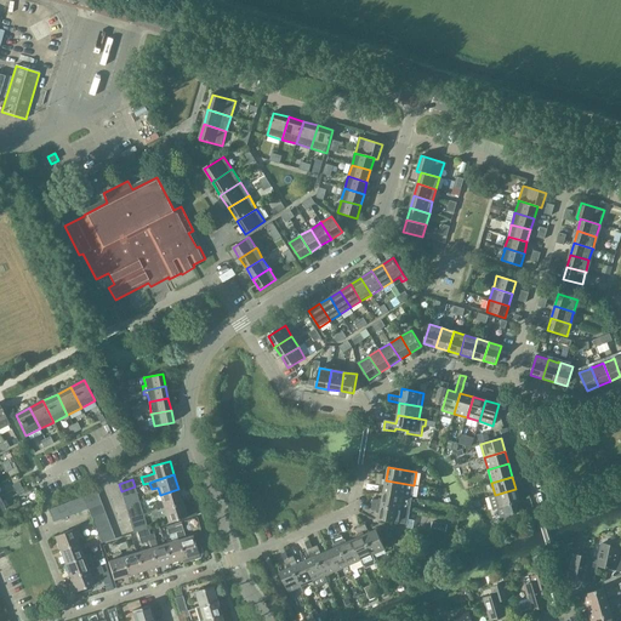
[(383,494),(411,499),(414,485),(386,480),(383,494)]
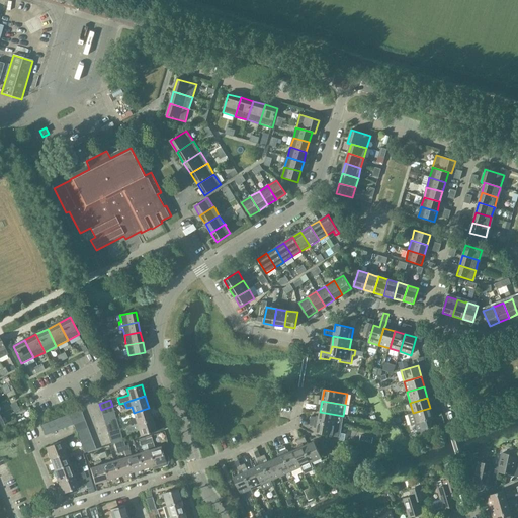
[(101,410),(102,416),(114,412),(112,406),(101,410)]
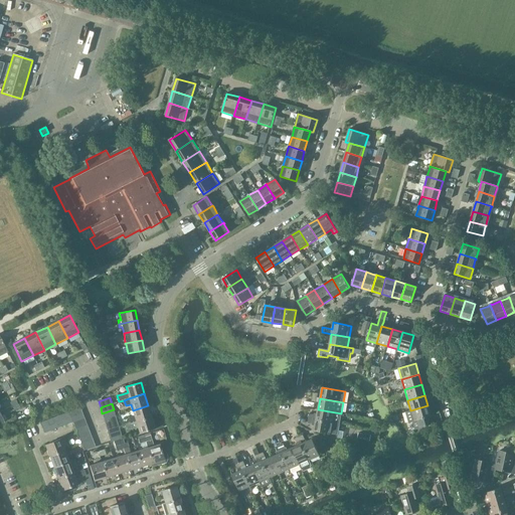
[(130,423),(136,421),(151,416),(148,405),(133,410),(135,415),(129,417),(130,423)]
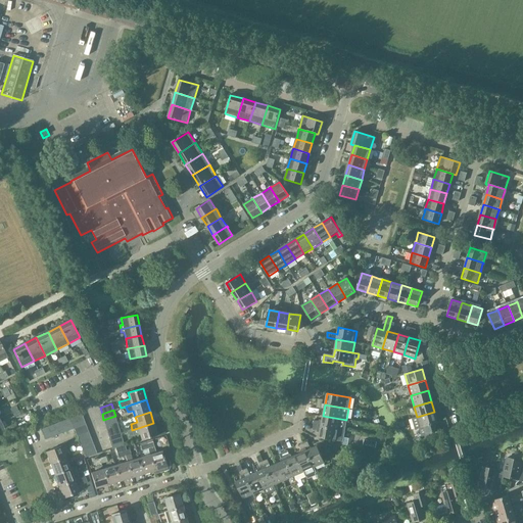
[(417,417),(412,419),(416,430),(428,426),(430,434),(440,431),(437,423),(438,423),(434,412),(417,417)]
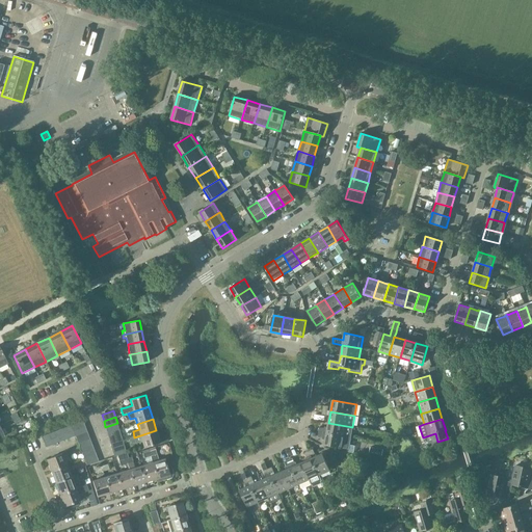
[(72,425),(74,431),(85,427),(83,421),(72,425)]
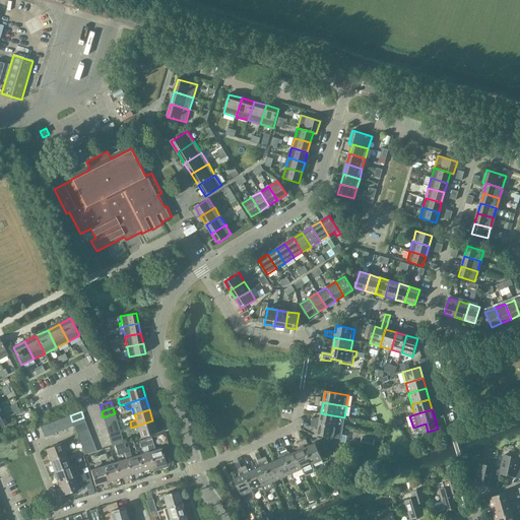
[(103,417),(105,423),(117,419),(115,413),(103,417)]
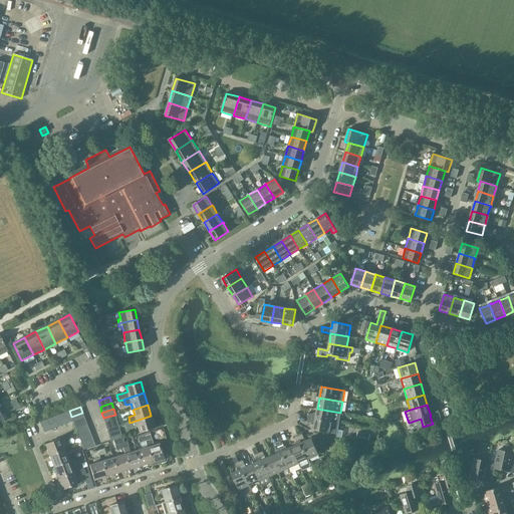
[(309,414),(308,418),(339,424),(341,413),(340,413),(317,409),(316,413),(314,413),(313,415),(309,414)]
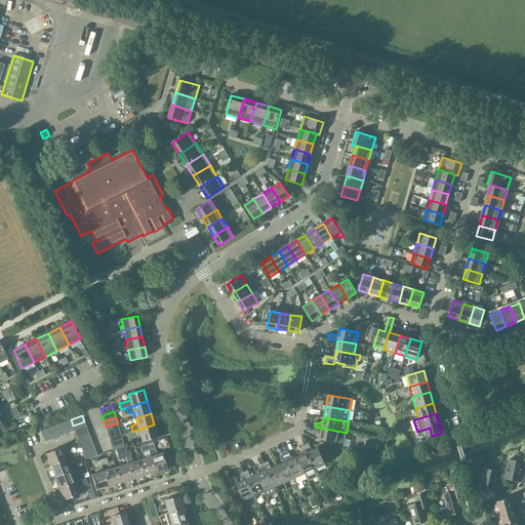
[(71,419),(65,422),(69,433),(74,431),(73,426),(71,419)]
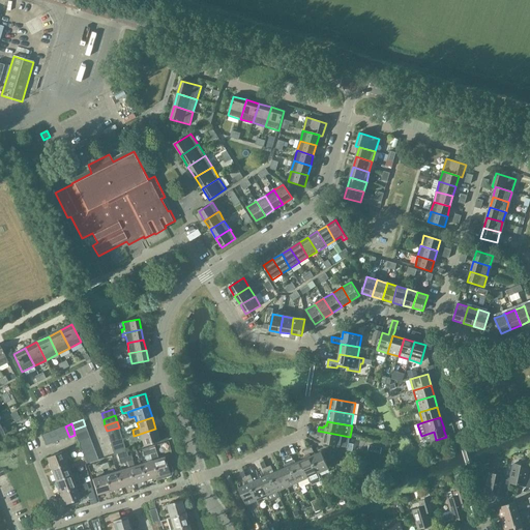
[(85,425),(74,430),(75,435),(76,436),(87,432),(85,425)]
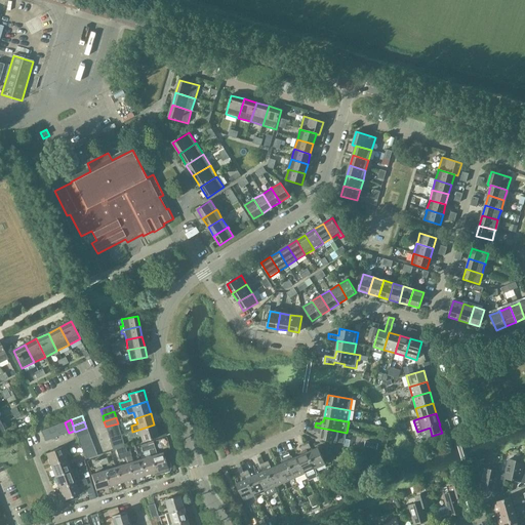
[(65,422),(58,425),(63,435),(69,433),(65,422)]
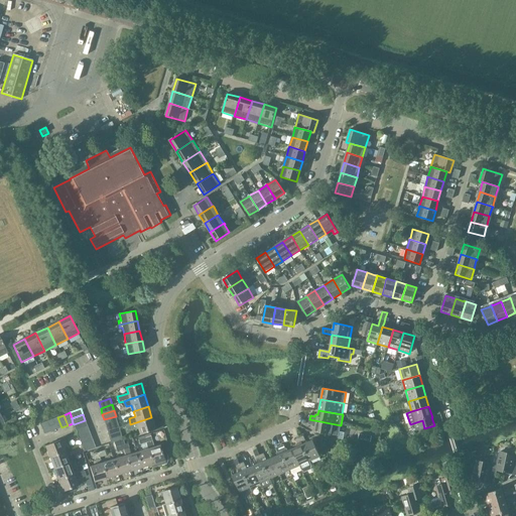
[(104,419),(106,425),(117,422),(116,416),(104,419)]
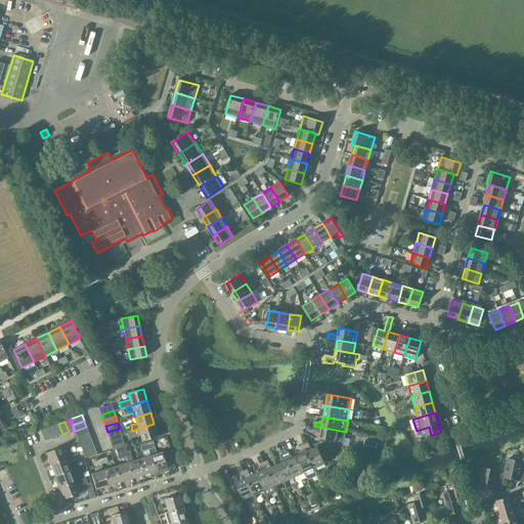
[(58,424),(53,426),(57,436),(62,434),(58,424)]
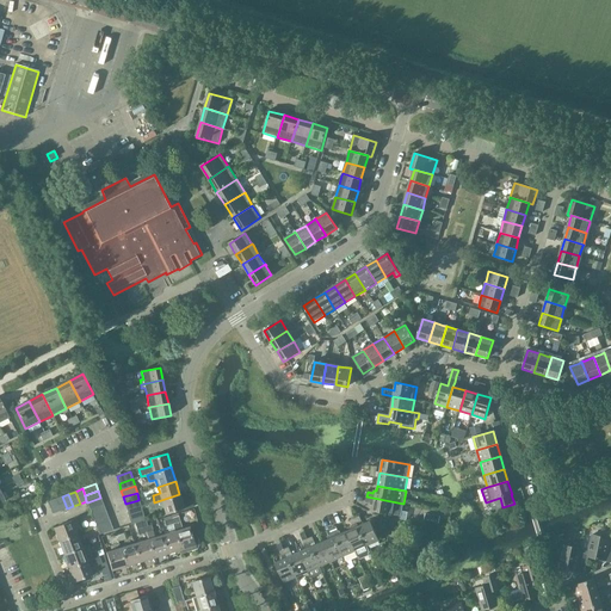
[(152,511),(156,510),(164,507),(166,514),(184,508),(179,494),(161,500),(154,503),(149,504),(152,511)]
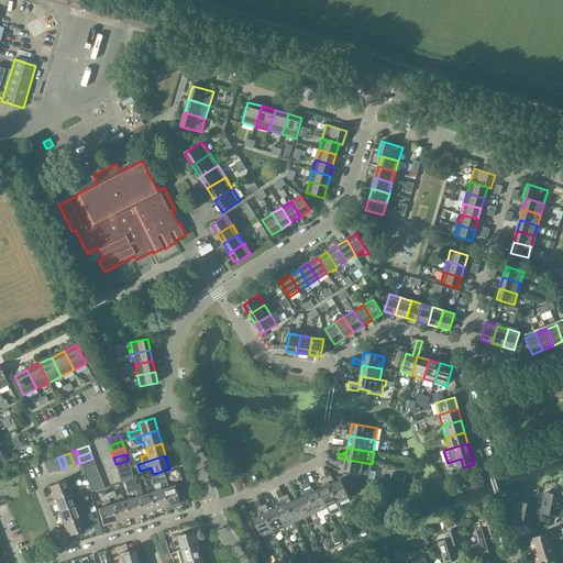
[(55,471),(62,468),(57,457),(51,460),(55,471)]
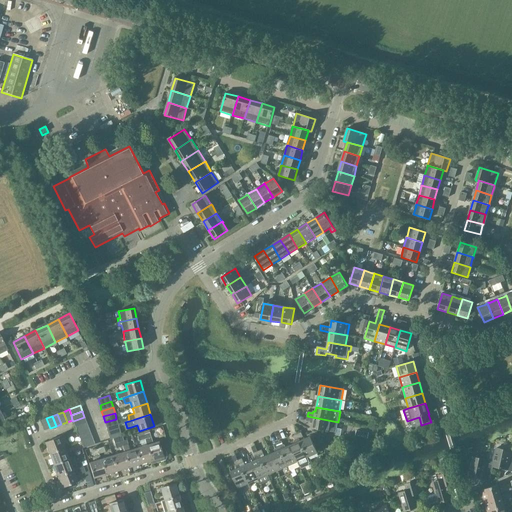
[(338,422),(307,416),(306,420),(311,421),(311,423),(313,423),(312,428),(336,433),(338,422)]
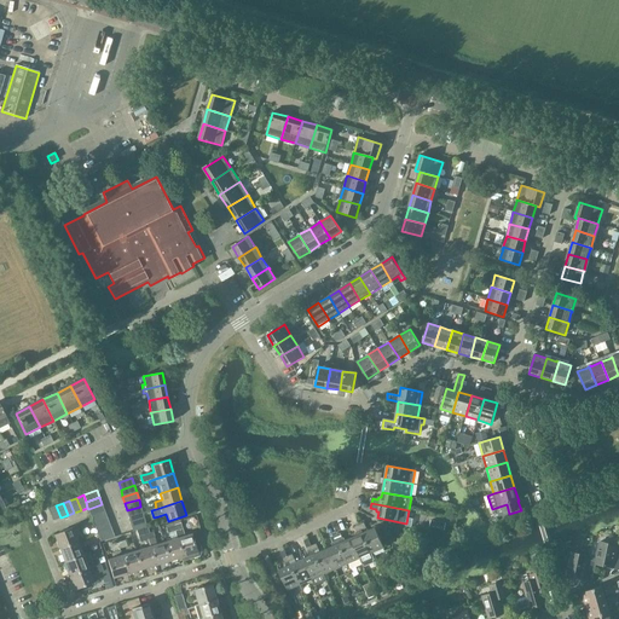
[(102,504),(88,509),(91,516),(104,510),(102,504)]
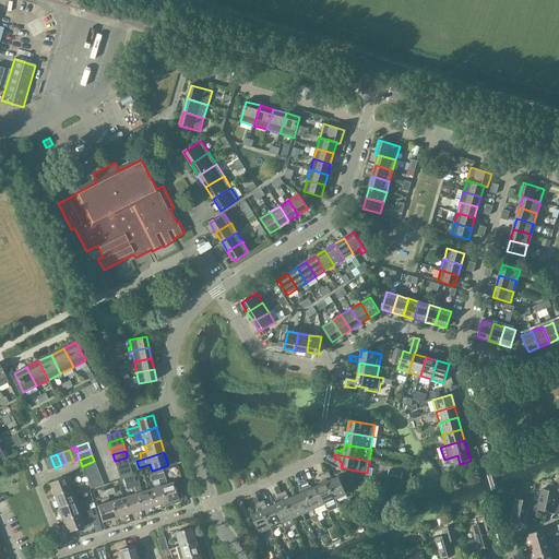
[(48,471),(55,467),(50,456),(44,459),(48,471)]
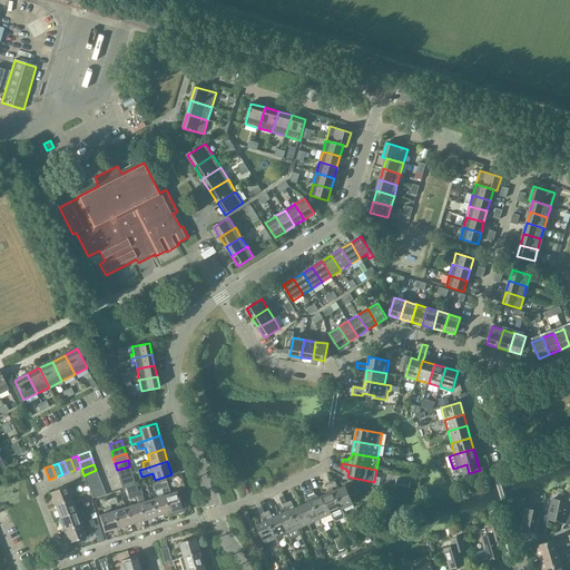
[(117,470),(119,477),(131,472),(129,467),(117,470)]
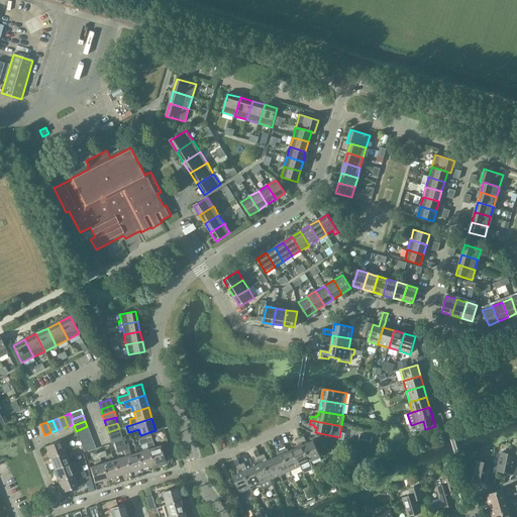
[(87,426),(76,431),(78,436),(89,432),(87,426)]
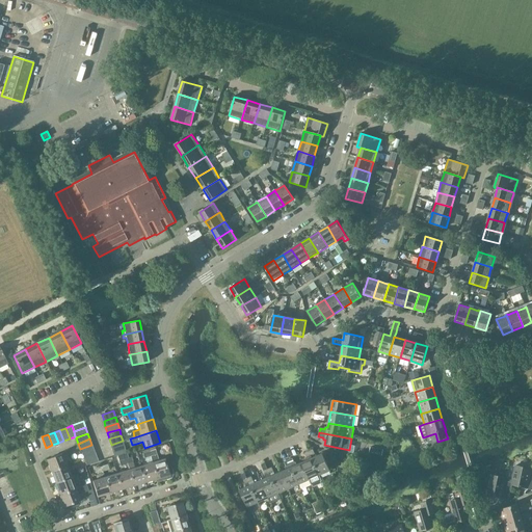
[(123,441),(111,445),(112,451),(125,447),(123,441)]
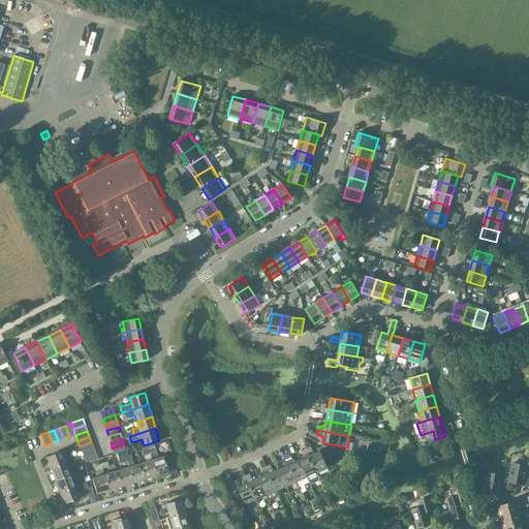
[(80,446),(82,452),(94,447),(91,442),(80,446)]
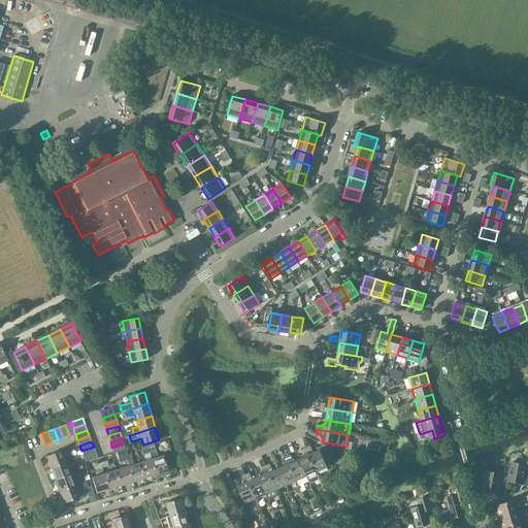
[(124,443),(111,448),(113,454),(126,450),(124,443)]
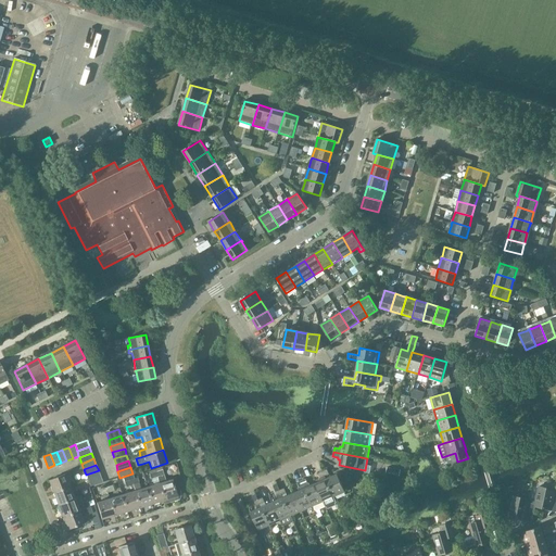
[(86,475),(89,481),(101,477),(99,470),(86,475)]
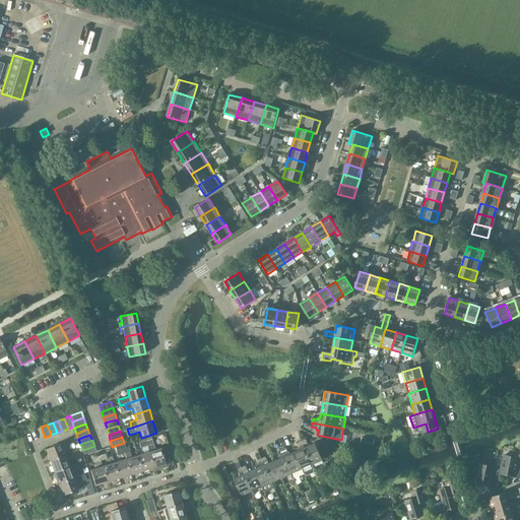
[(50,461),(65,455),(61,444),(46,449),(50,461)]
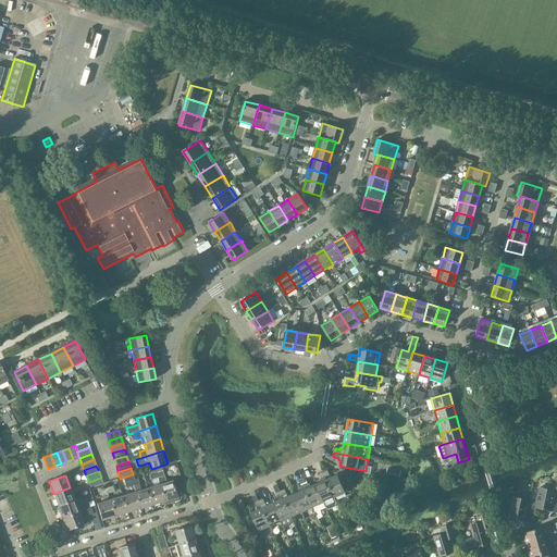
[(338,475),(326,480),(335,498),(346,493),(338,475)]
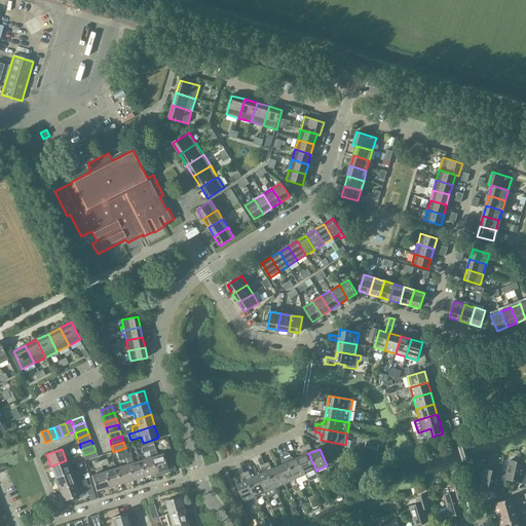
[(96,451),(84,455),(85,460),(98,456),(96,451)]
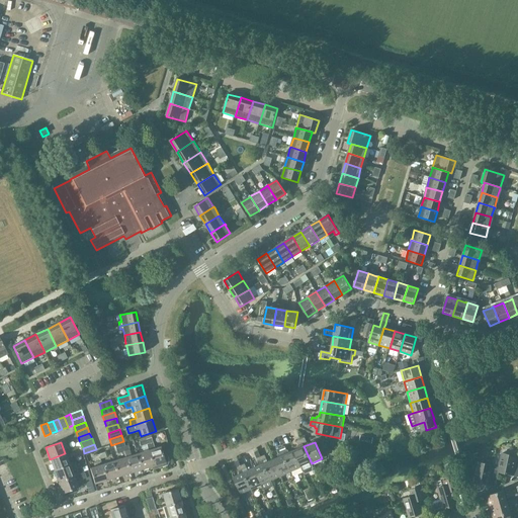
[(298,449),(293,451),(301,467),(304,473),(314,468),(304,446),(303,444),(298,446),(297,446),(297,448),(298,449)]
